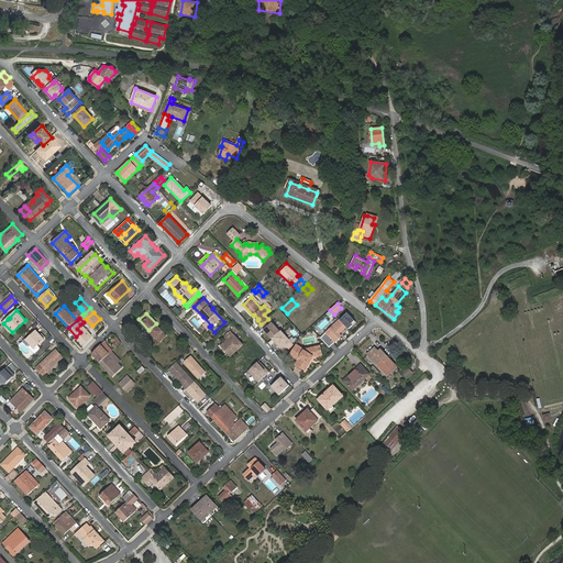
[(346,327),(340,320),(332,328),(334,330),(328,338),(333,344),(342,335),(340,333),(346,327)]
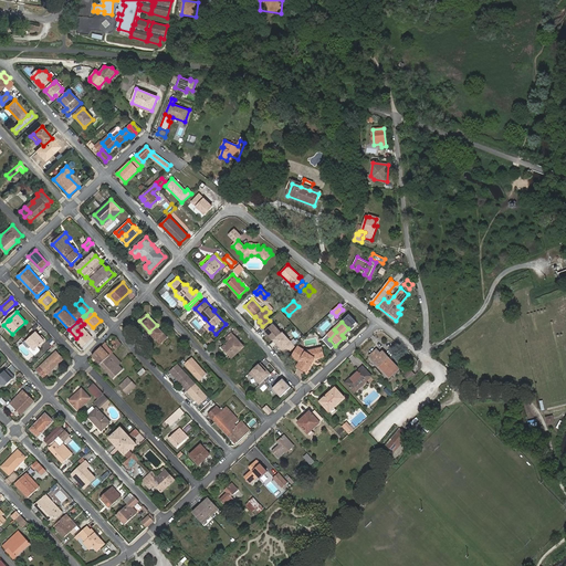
[(167,336),(157,325),(149,332),(159,344),(167,336)]
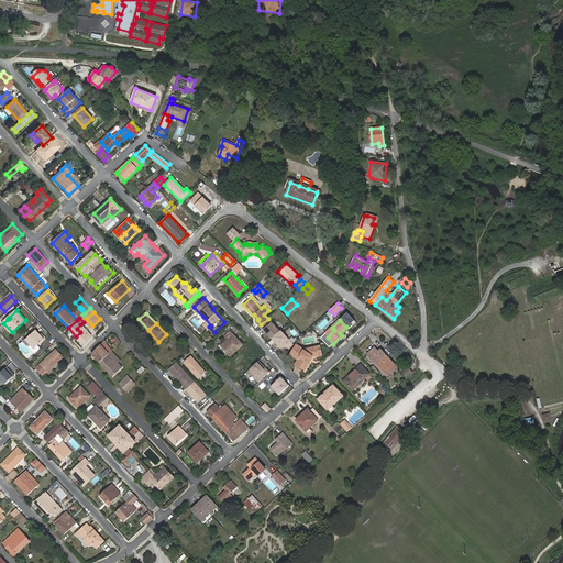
[(80,332),(76,337),(83,343),(91,335),(80,324),(77,329),(80,332)]
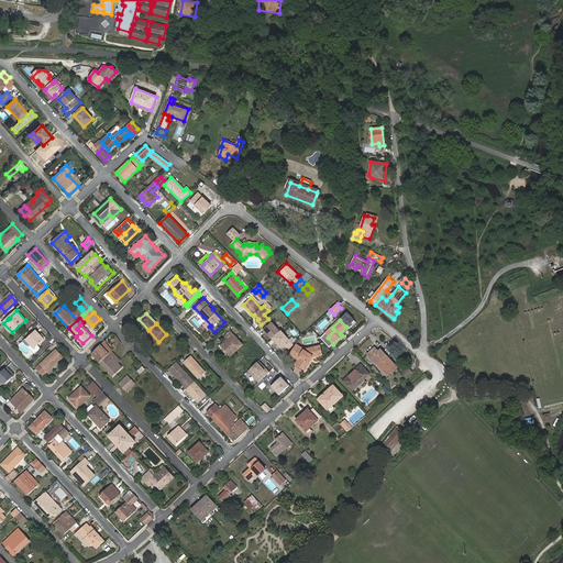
[(43,340),(43,339),(40,335),(35,331),(25,339),(31,344),(28,346),(33,353),(35,353),(40,350),(40,348),(37,345),(43,340)]
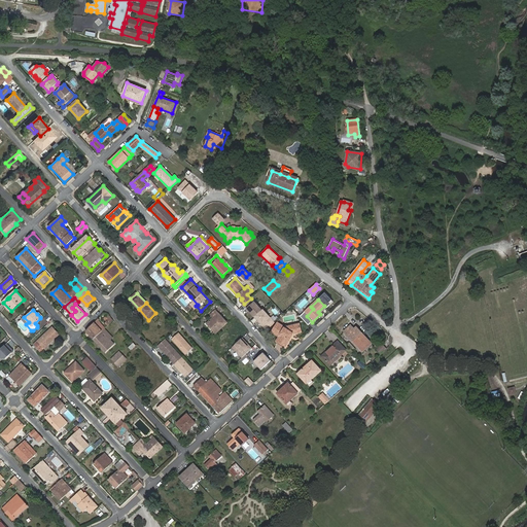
[(213,317),(207,323),(215,332),(226,322),(214,310),(210,314),(213,317)]
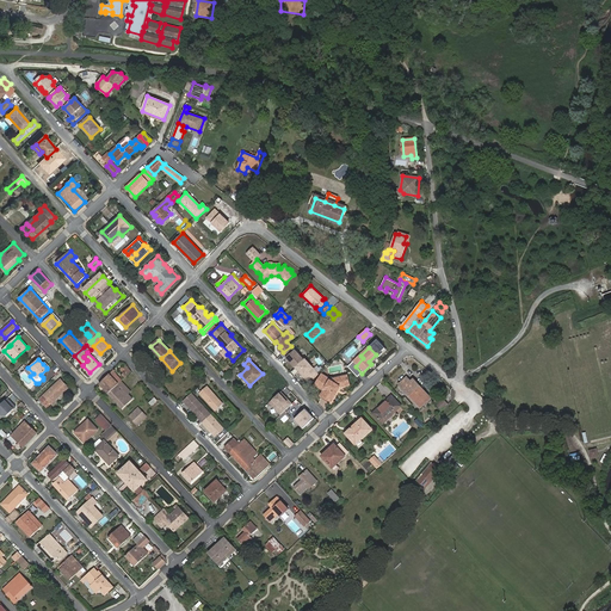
[(124,378),(131,371),(124,363),(117,370),(124,378)]
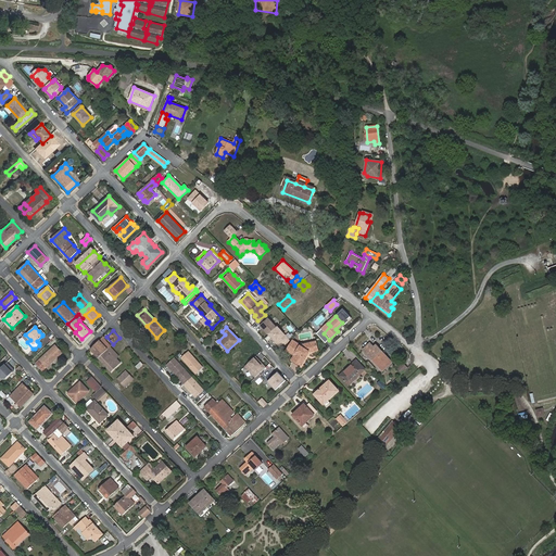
[(110,346),(102,338),(90,350),(98,357),(108,349),(110,348),(110,346)]
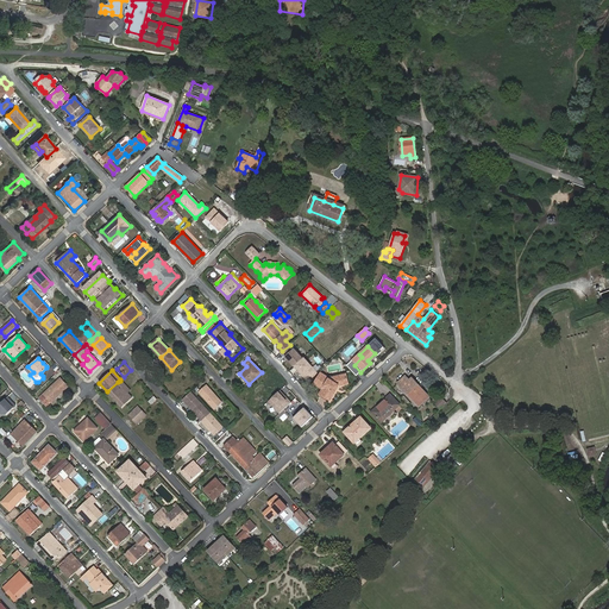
[(330,378),(321,372),(314,384),(322,390),(319,395),(330,402),(334,395),(331,393),(334,388),(349,384),(346,375),(330,378)]
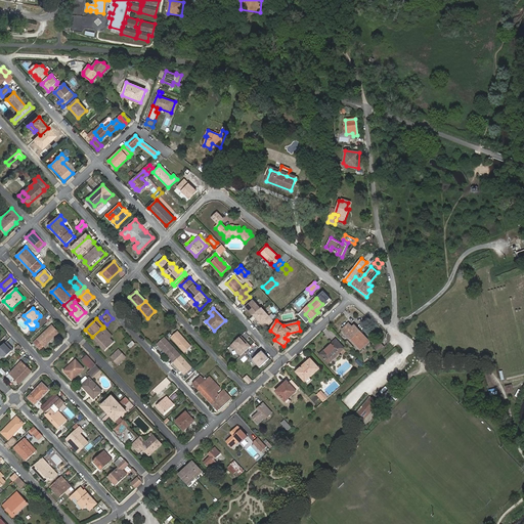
[(354,331),(352,329),(349,324),(342,331),(360,350),(369,341),(357,328),(354,331)]
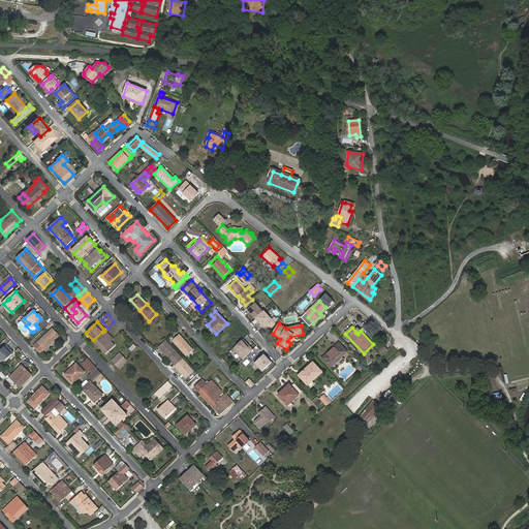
[(59,336),(52,329),(38,342),(45,349),(59,336)]
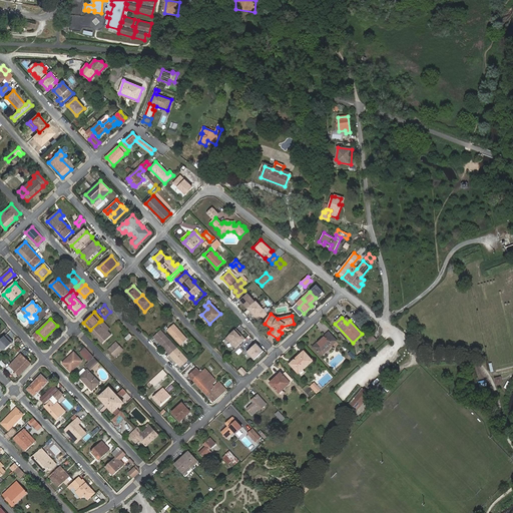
[(109,329),(101,321),(99,322),(107,331),(109,329)]
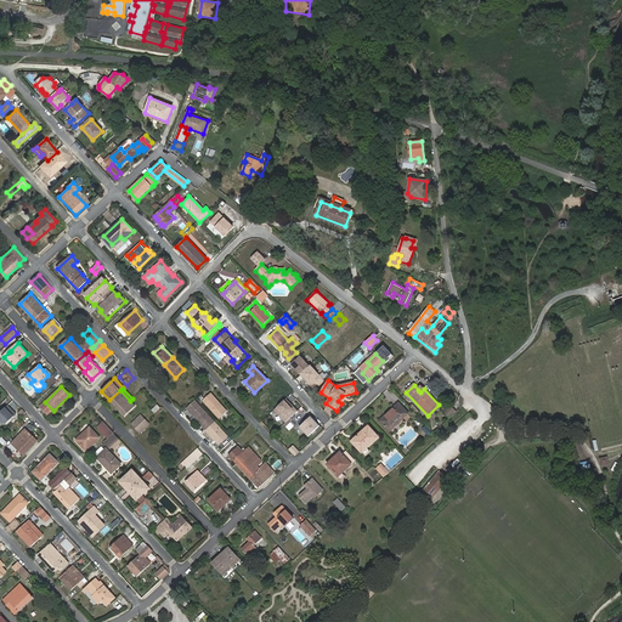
[(130,401),(120,390),(109,400),(124,416),(135,407),(130,401)]
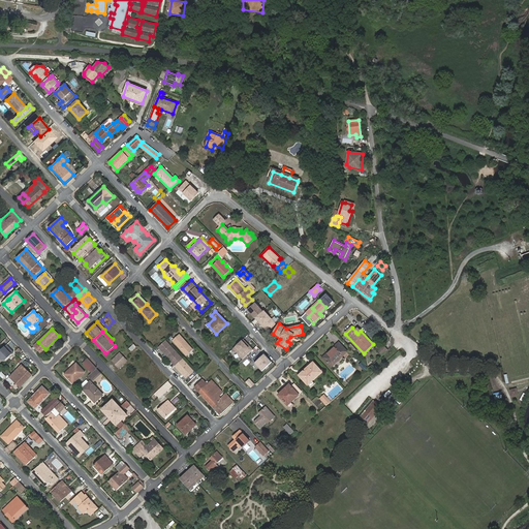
[(179,335),(173,341),(187,355),(193,349),(188,343),(187,344),(185,343),(186,342),(179,335)]
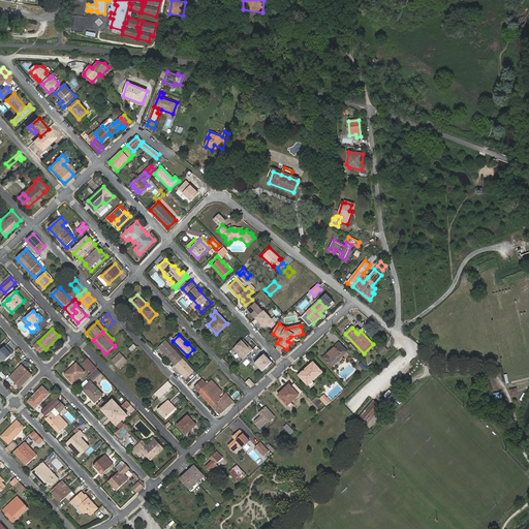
[(175,350),(165,341),(159,346),(162,349),(161,350),(167,356),(175,350)]
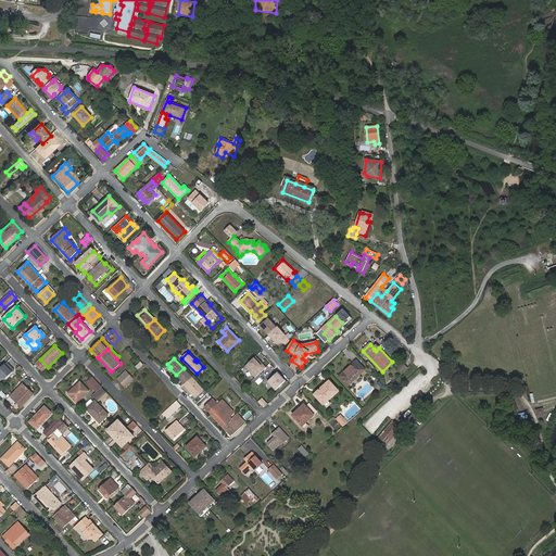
[(258,358),(248,369),(255,378),(267,367),(258,358)]
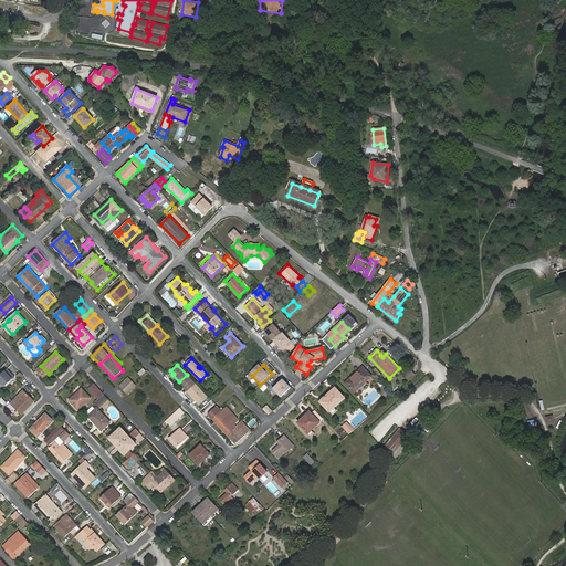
[(44,377),(49,374),(41,366),(38,369),(44,377)]
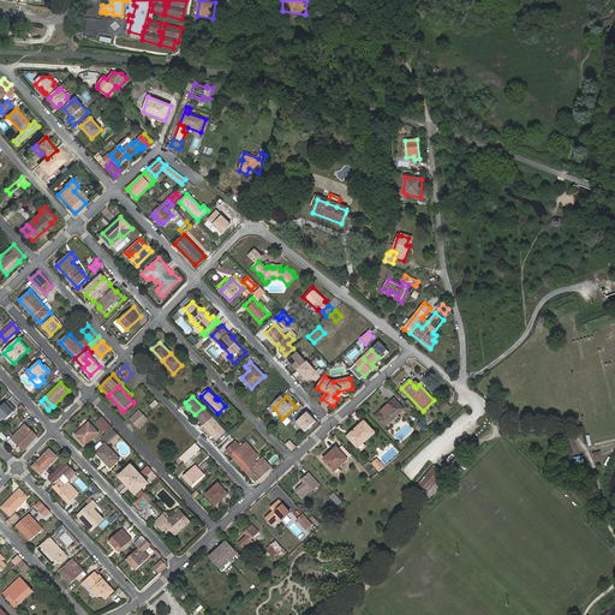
[(405,408),(395,399),(376,416),(386,427),(405,408)]
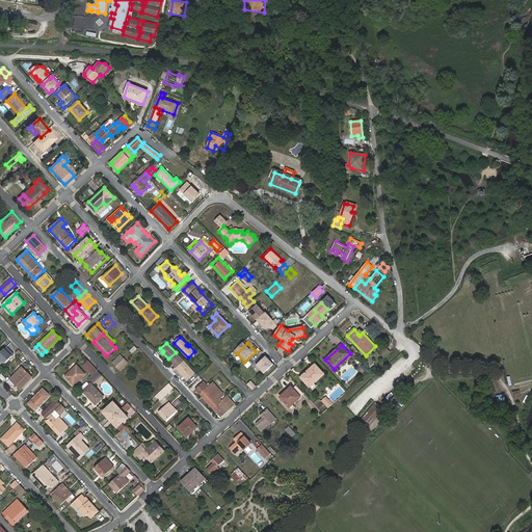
[(386,355),(391,350),(388,346),(383,350),(380,347),(379,348),(386,355)]
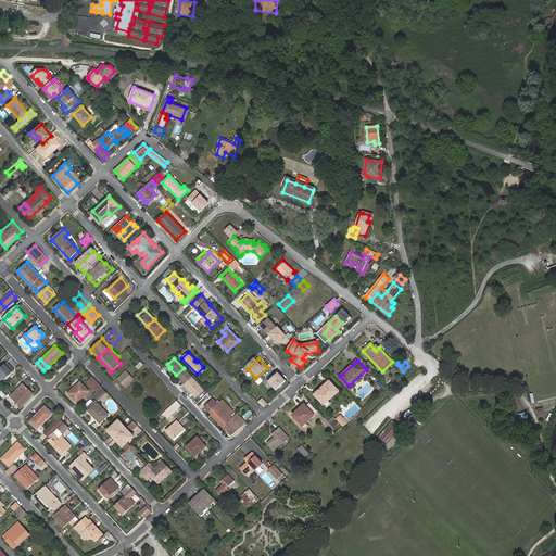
[(10,366),(7,363),(0,368),(0,375),(3,378),(5,379),(14,370),(12,367),(11,368),(10,367),(10,366)]
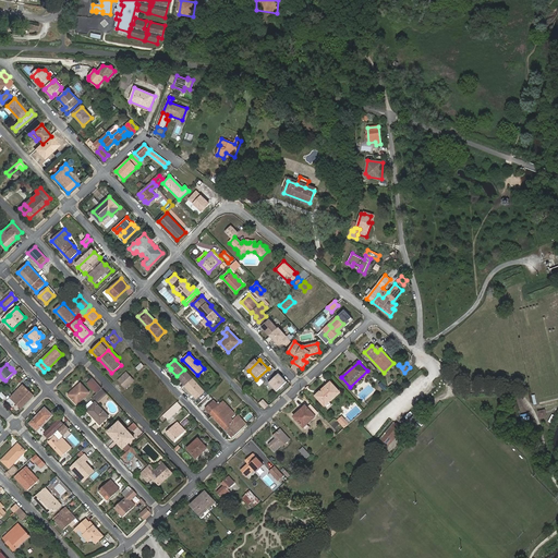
[(267,370),(274,376),(277,372),(270,365),(267,370)]
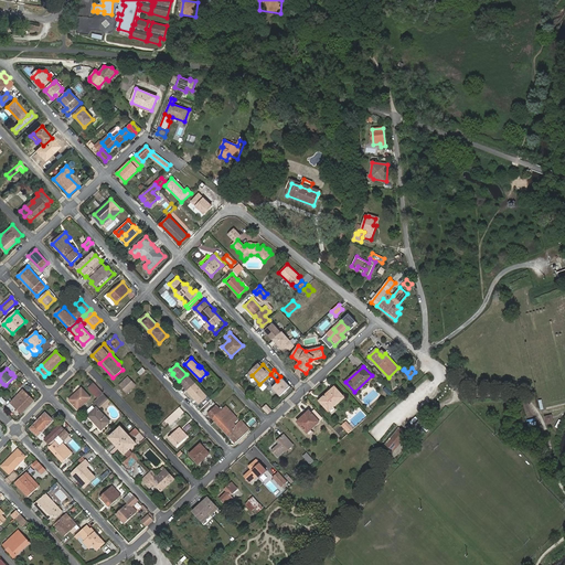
[(140,379),(142,382),(149,375),(147,373),(140,379)]
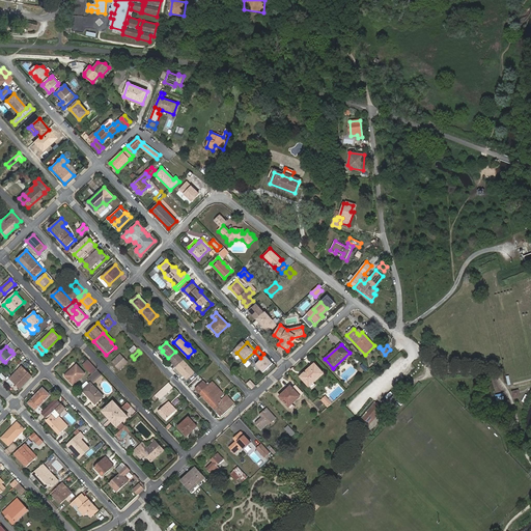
[(175,352),(168,358),(173,364),(174,363),(177,366),(184,360),(175,352)]
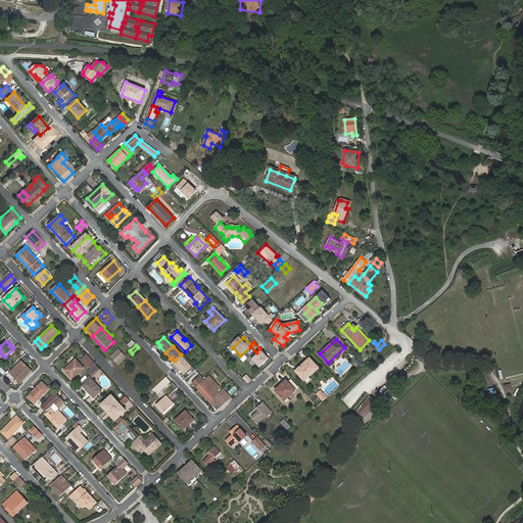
[(259,367),(269,358),(262,349),(251,359),(259,367)]
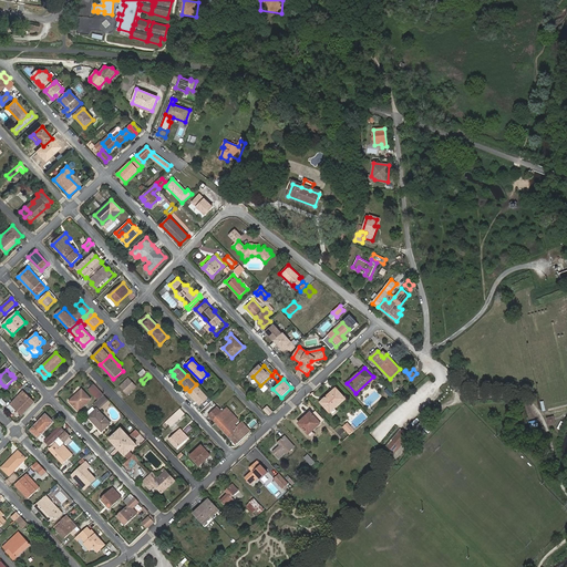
[(135,387),(130,381),(126,383),(125,381),(120,387),(127,394),(135,387)]
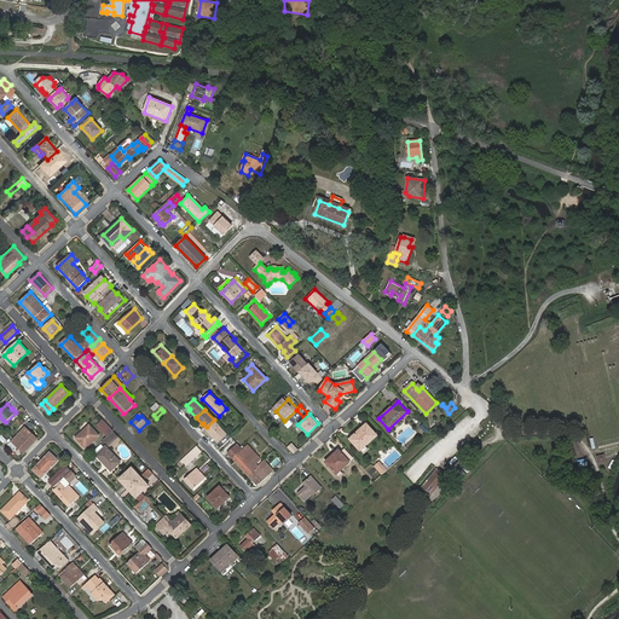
[(111,431),(102,420),(96,426),(105,435),(111,431)]
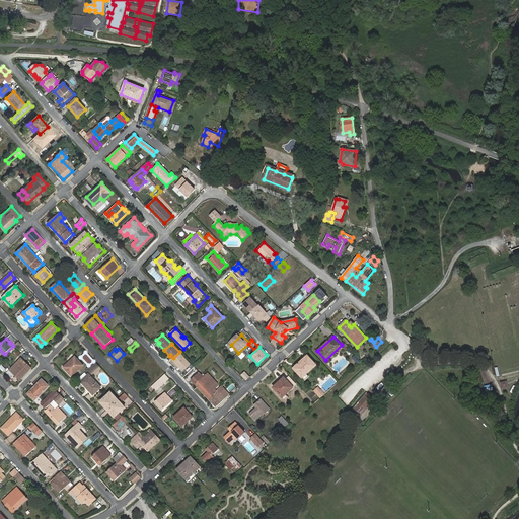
[(183,371),(191,364),(179,352),(173,358),(172,358),(175,361),(174,362),(183,371)]
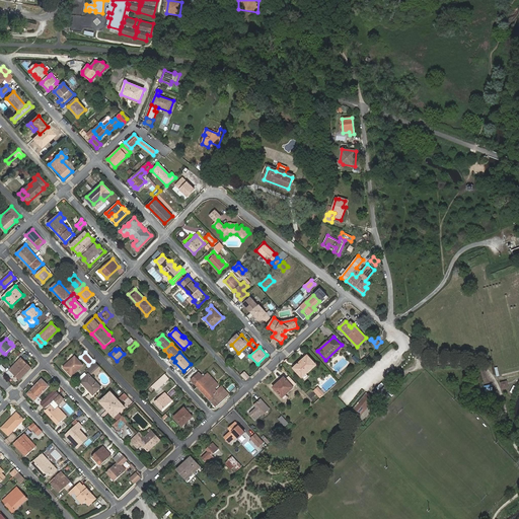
[(303,378),(307,374),(316,365),(308,356),(294,369),(303,378)]
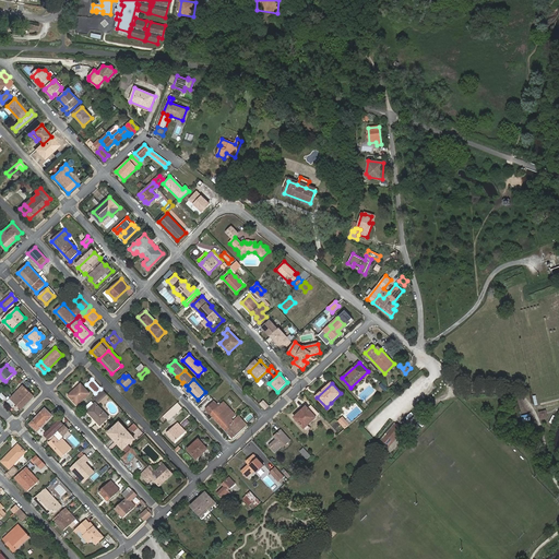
[(88,393),(80,384),(68,395),(76,405),(88,393)]
